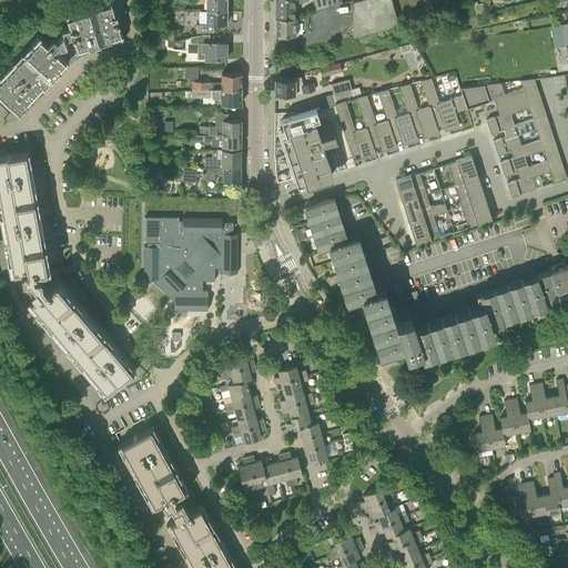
[(39,34),(0,75),(0,97),(19,115),(69,62),(58,51),(61,48),(74,43),(77,53),(124,39),(112,0),(66,14),(69,24),(61,27),(63,33),(57,40),(53,36),(48,42),(39,34)]
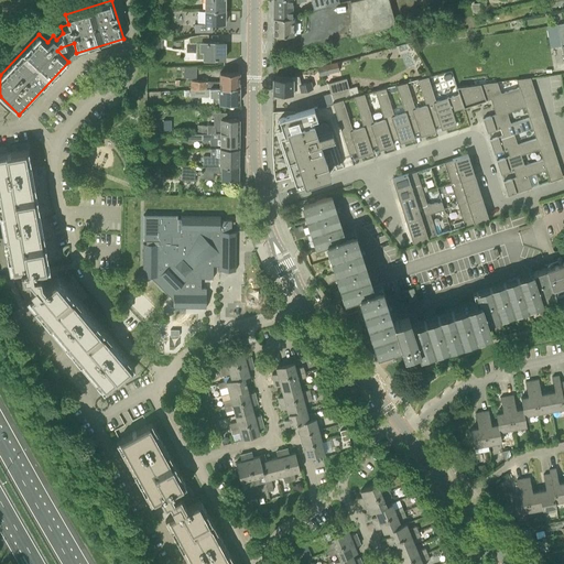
[(225,0),(205,0),(205,10),(225,10),(225,0)]
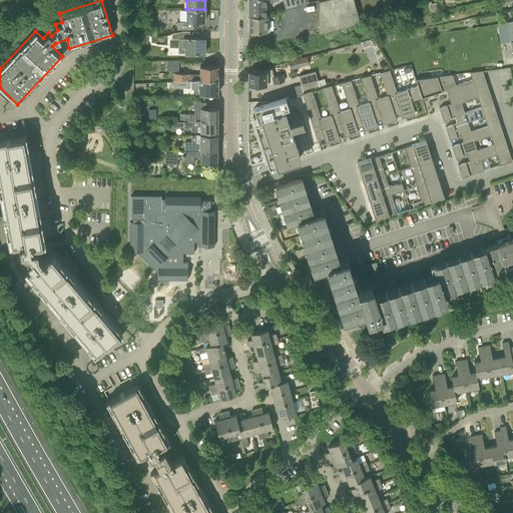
[(248,0),(248,15),(266,16),(266,1),(270,0),(270,2),(279,1),(278,0),(248,0)]
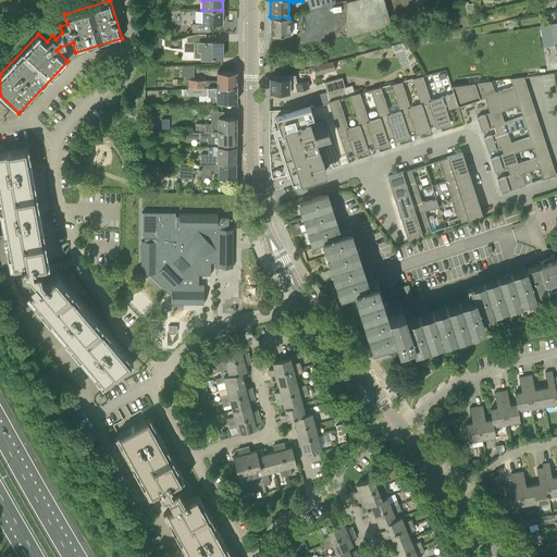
[(307,0),(309,10),(323,7),(321,0),(307,0)]
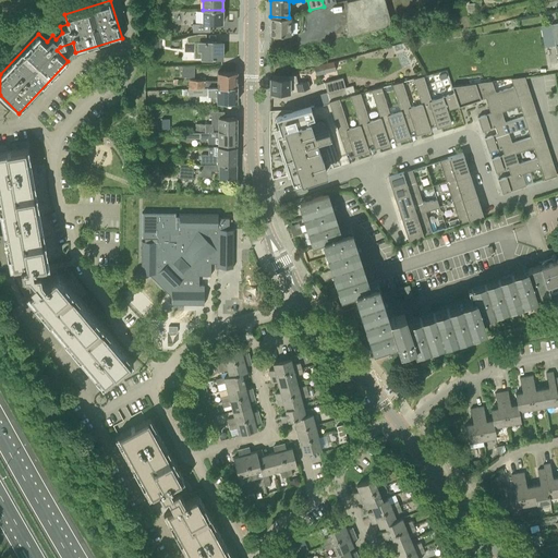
[(347,35),(390,23),(385,0),(348,0),(347,0),(347,35)]
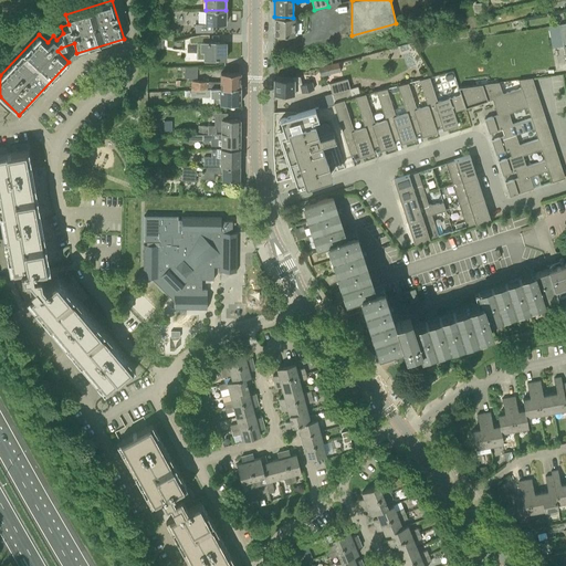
[(477,16),(491,11),(488,0),(486,0),(473,3),(477,16)]
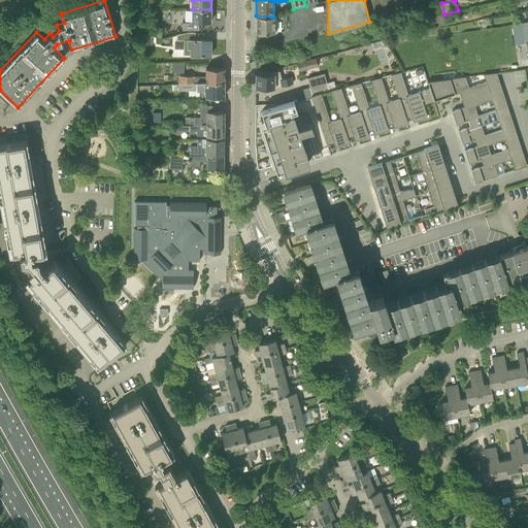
[(210,9),(192,9),(192,22),(183,22),(183,30),(199,30),(199,23),(203,23),(203,22),(210,22),(210,9)]
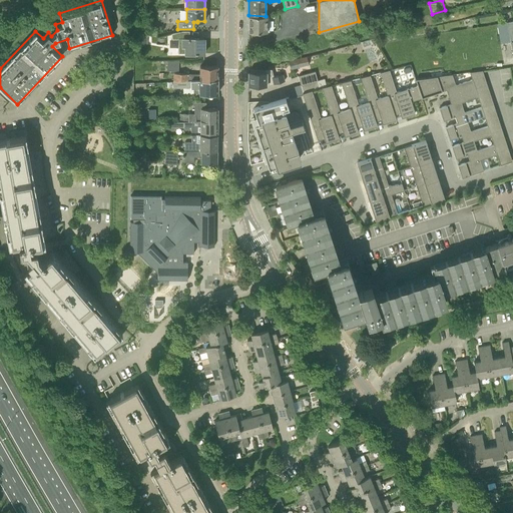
[(267,16),(266,16),(248,15),(248,32),(267,32),(267,16)]
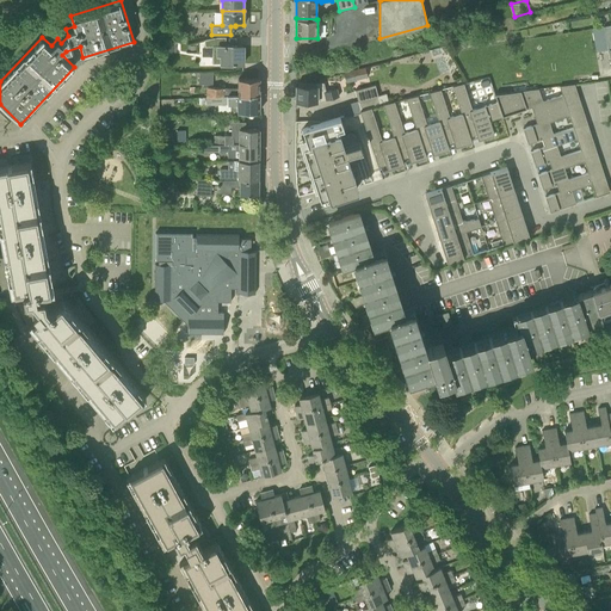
[(596,51),(608,50),(604,26),(592,29),(596,51)]
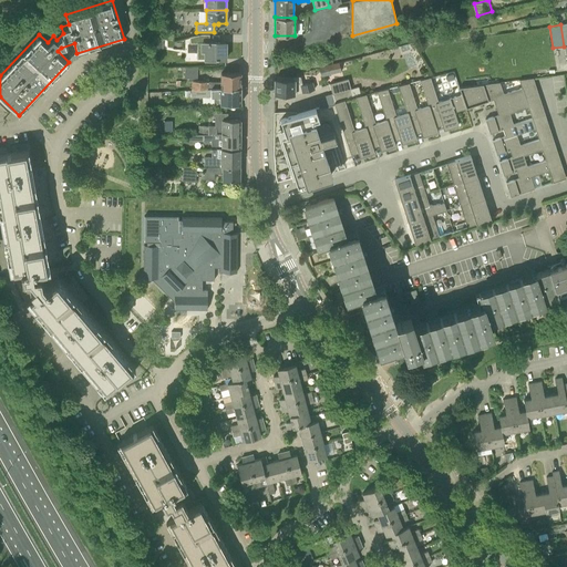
[(208,42),(208,34),(200,34),(168,42),(172,57),(192,51),(191,48),(191,42),(200,42),(200,50),(204,50),(204,59),(226,60),(226,43),(208,42)]
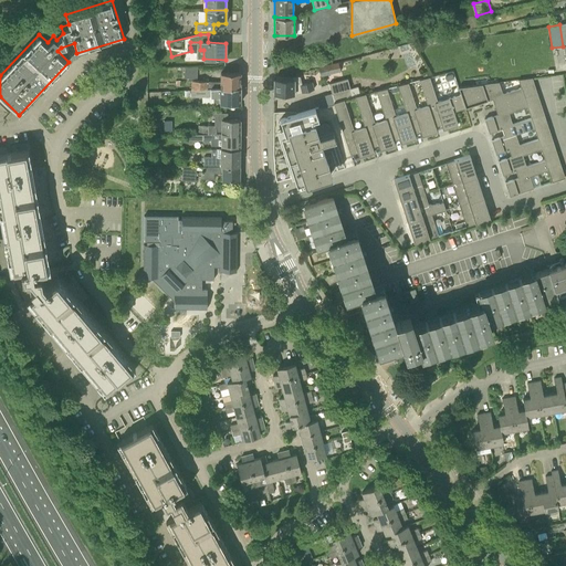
[(321,75),(331,73),(328,64),(318,67),(321,75)]
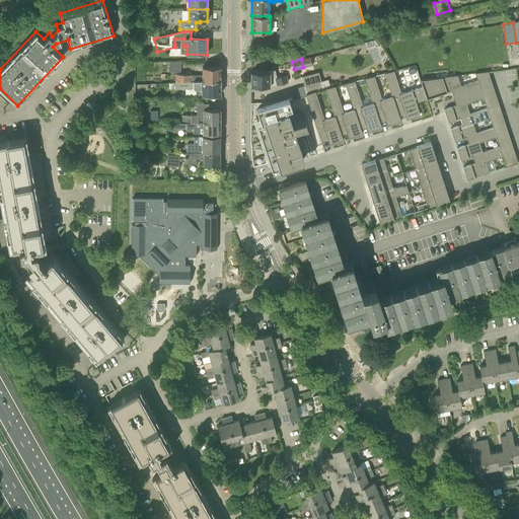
[(180,72),(180,62),(169,62),(169,72),(180,72)]
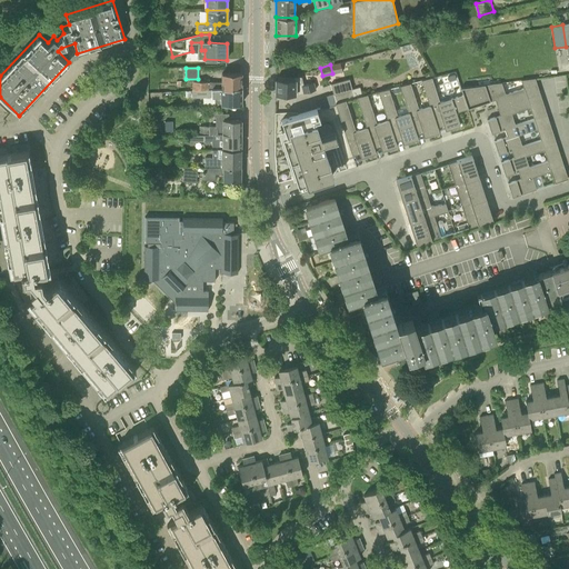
[(457,80),(455,72),(448,75),(449,79),(452,81),(457,80)]
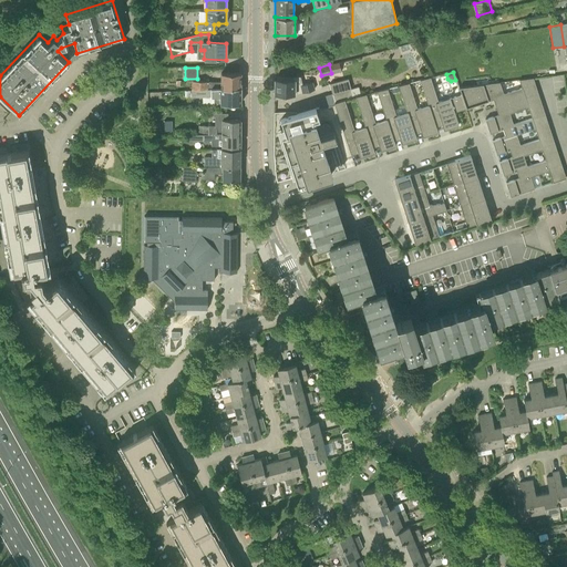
[(192,81),(192,90),(240,89),(240,73),(220,73),(220,82),(192,81)]
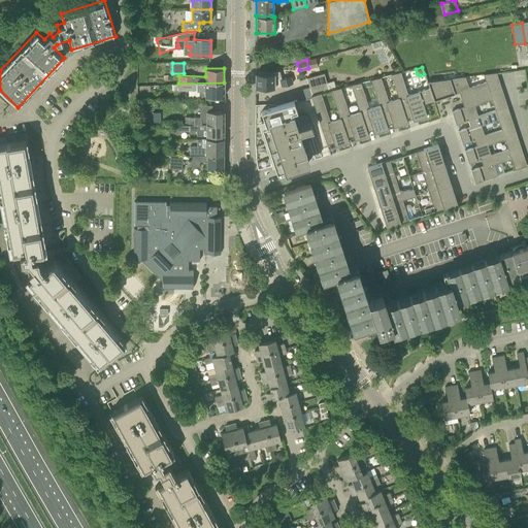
[(398,98),(399,98),(405,118),(406,118),(416,114),(417,120),(427,117),(423,104),(434,101),(430,88),(429,88),(408,95),(400,72),(391,74),(398,98)]
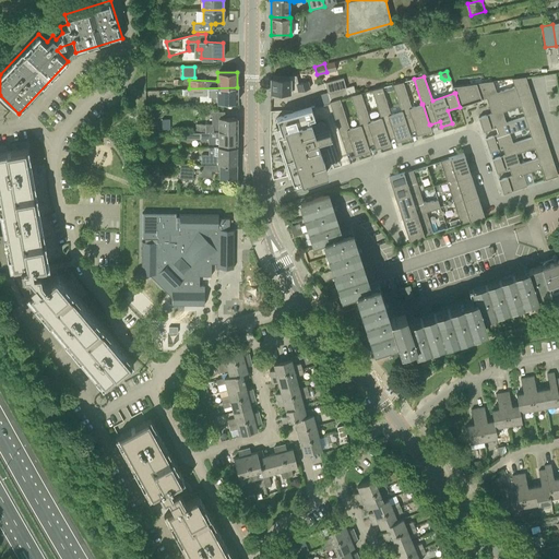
[(515,90),(528,85),(525,76),(512,79),(514,86),(515,90)]
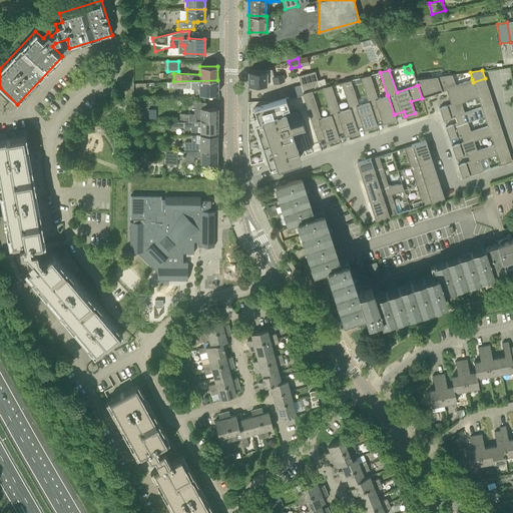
[(303,92),(319,88),(318,80),(315,71),(298,76),(303,92)]
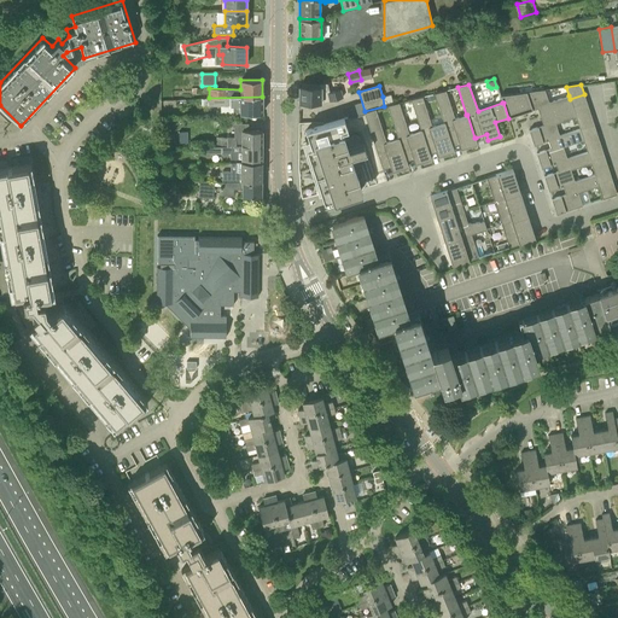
[(320,94),(320,87),(299,87),(299,103),(324,103),(342,98),(339,89),(320,94)]
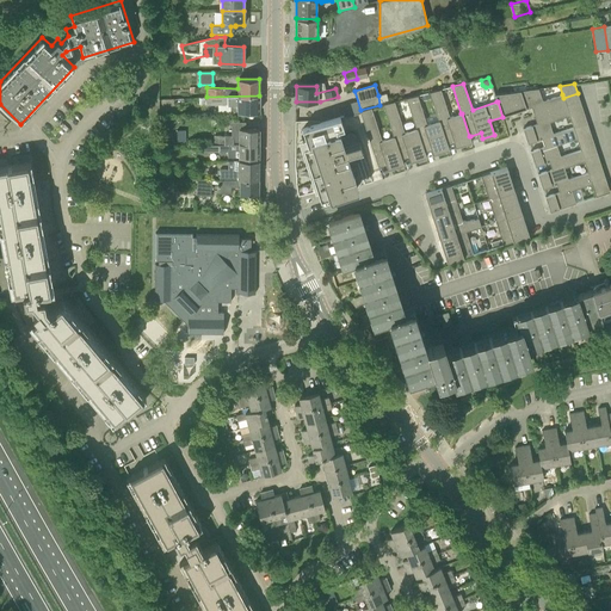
[(439,121),(446,144),(448,143),(458,141),(460,146),(471,142),(470,136),(469,136),(462,113),(461,113),(450,117),(440,88),(430,92),(439,121)]
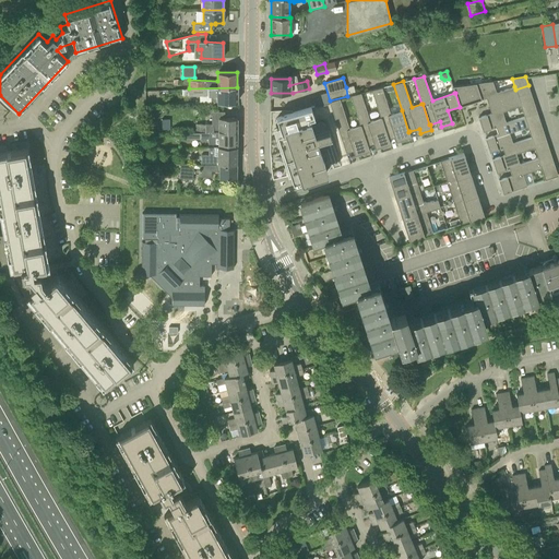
[(454,93),(455,93),(460,107),(486,98),(488,106),(518,96),(515,90),(514,86),(496,93),(492,81),(452,86),(454,93)]
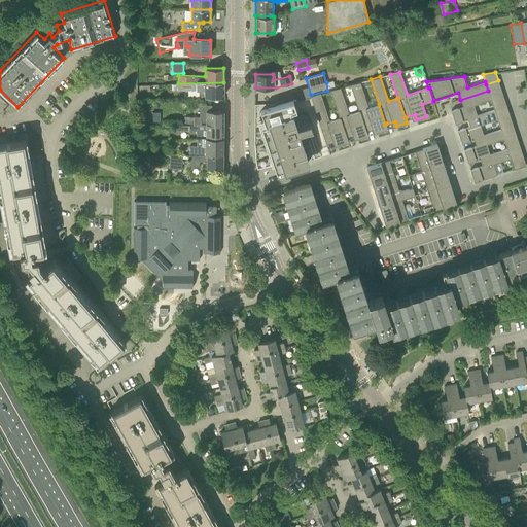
[(336,89),(334,80),(326,82),(327,91),(330,90),(336,89)]
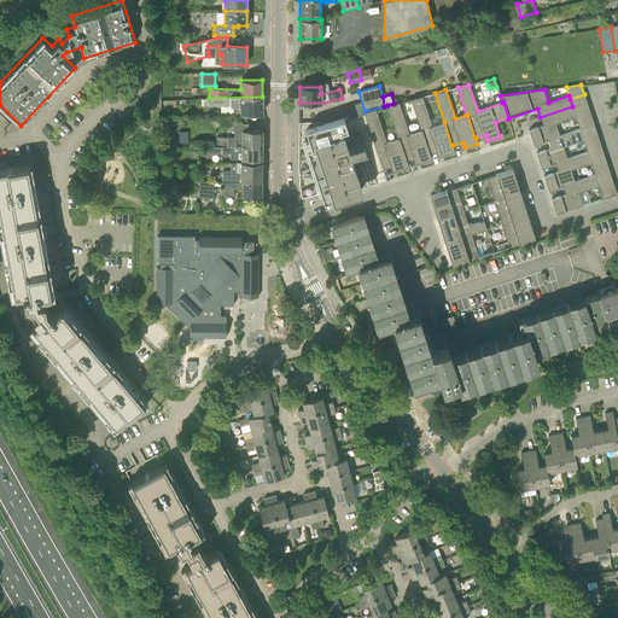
[(572,106),(587,101),(584,94),(570,99),(572,106)]
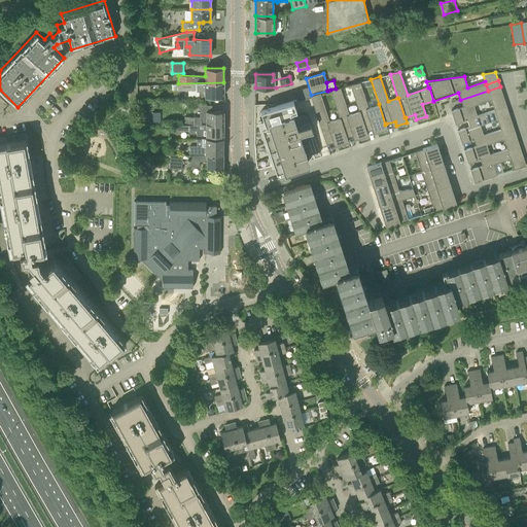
[(223,82),(178,83),(179,83),(179,91),(199,90),(199,97),(205,97),(205,96),(223,97),(223,82)]
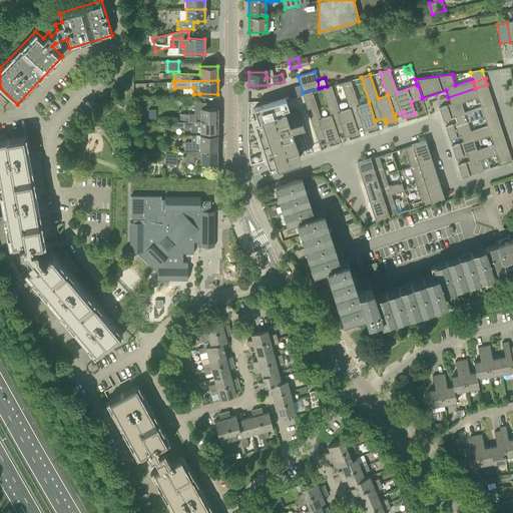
[(349,107),(350,107),(356,127),(357,127),(366,124),(367,128),(377,125),(376,120),(375,121),(369,101),(359,104),(351,80),(341,82),(349,107)]
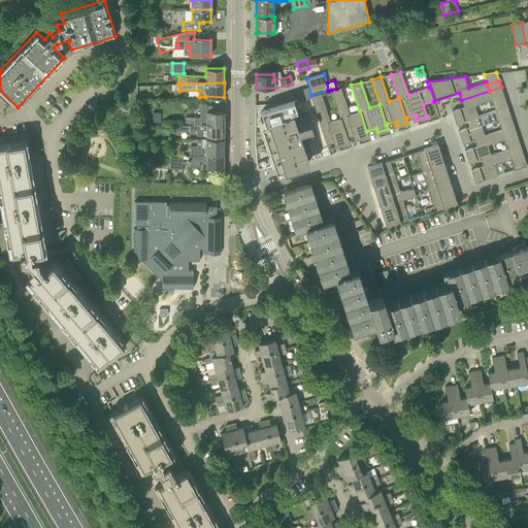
[(489,91),(491,97),(503,94),(501,87),(489,91)]
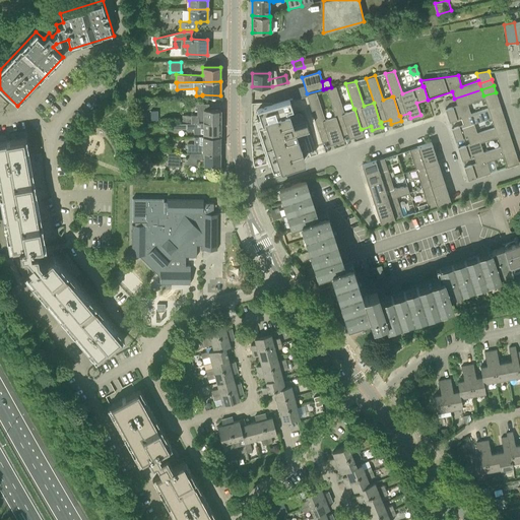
[(334,115),(335,115),(341,135),(342,135),(351,132),(352,137),(363,133),(362,129),(361,129),(354,109),(353,109),(344,113),(335,86),(331,87),(326,88),(334,115)]
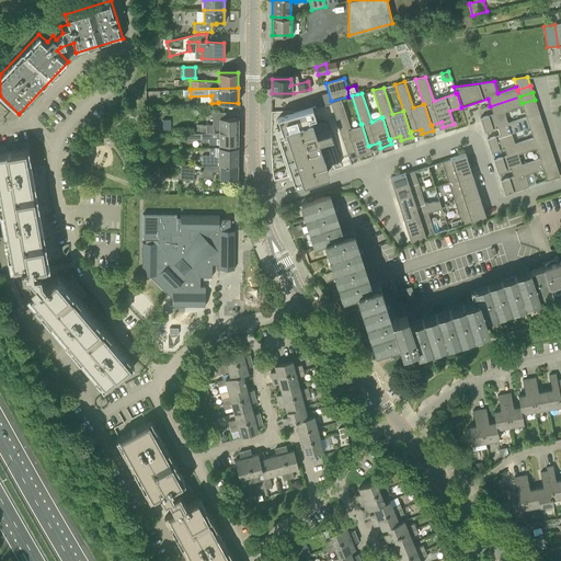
[(519,96),(490,106),(493,114),(480,117),(484,132),(497,127),(507,124),(507,123),(504,112),(523,106),(522,103),(519,96)]
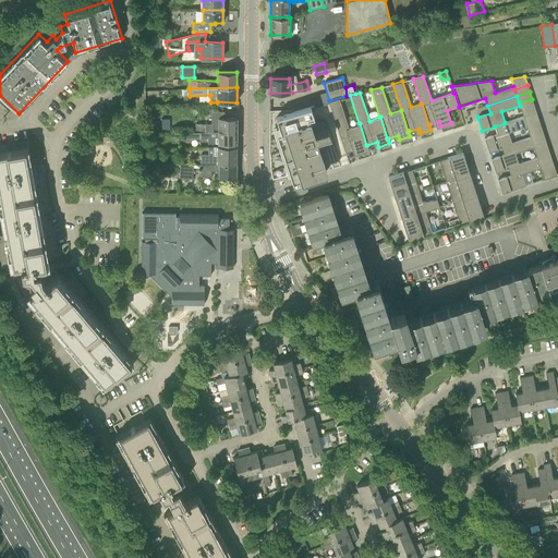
[(360,123),(359,123),(349,128),(339,98),(328,100),(346,152),(356,148),(358,154),(368,150),(367,145),(366,145),(360,123)]
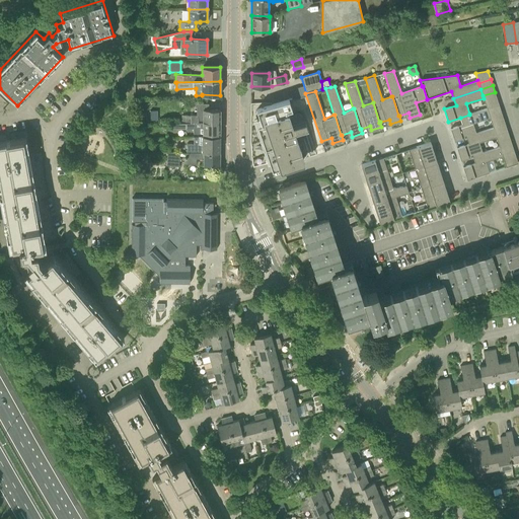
[(485,102),(497,98),(495,92),(483,95),(484,98),(485,102)]
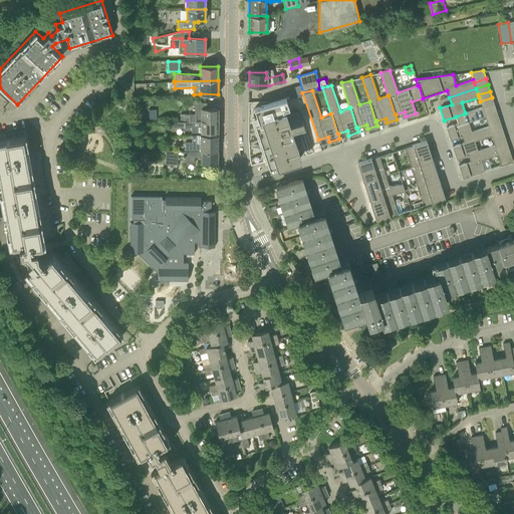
[(305,125),(302,115),(301,114),(301,113),(300,112),(299,111),(298,111),(297,111),(296,111),(295,111),(294,111),(287,113),(286,108),(289,107),(286,97),(255,107),(259,121),(256,123),(270,168),(277,165),(278,169),(302,161),(292,130),(305,125)]
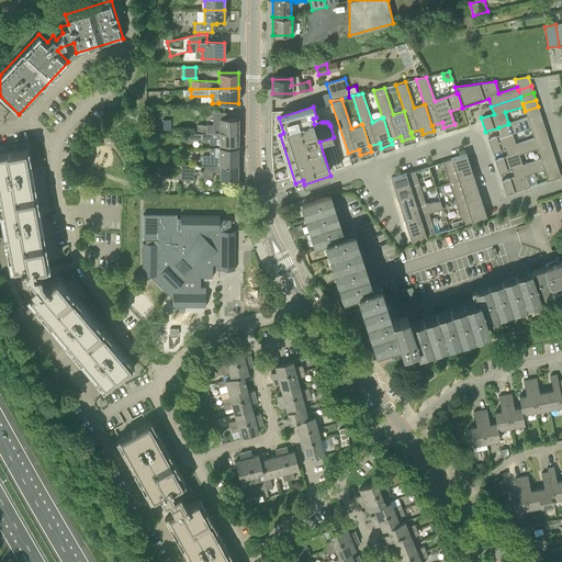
[(527,117),(540,113),(538,107),(525,111),(527,117)]
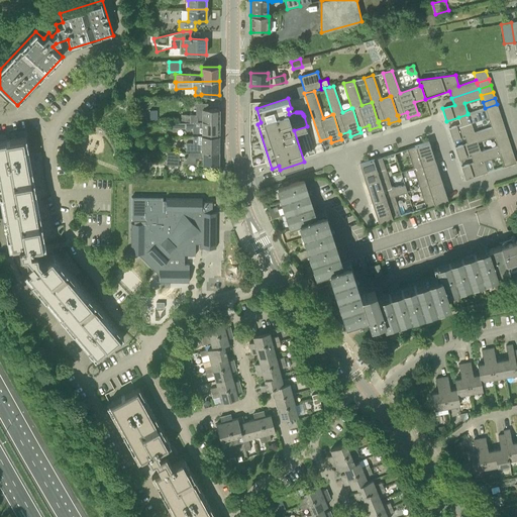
[(183,115),(183,122),(185,122),(190,122),(190,121),(190,120),(219,121),(219,109),(207,109),(207,103),(196,103),(196,115),(183,115)]
